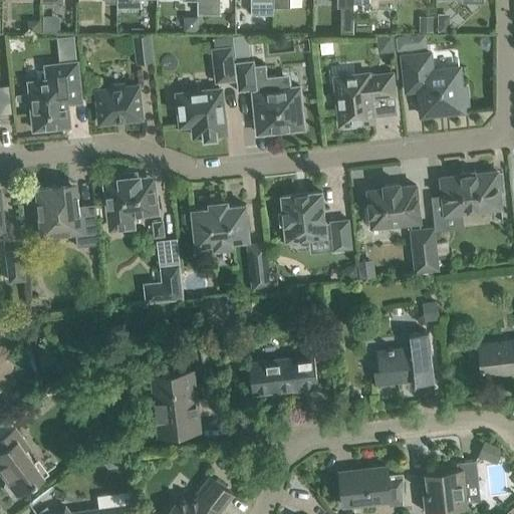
[(220,0),(197,0),(198,13),(220,13),(220,0)]
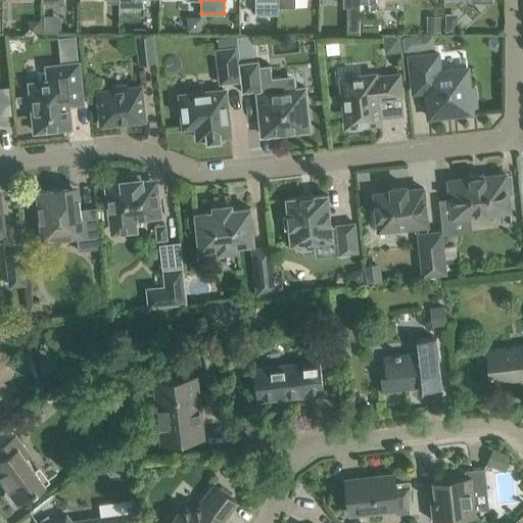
[(255,0),(255,13),(279,13),(279,6),(278,0),(255,0)]
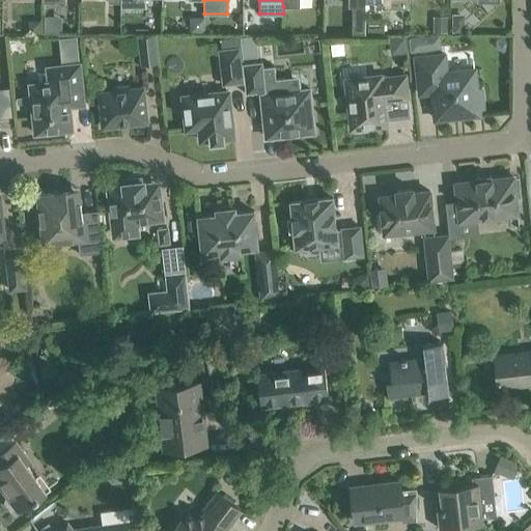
[(357,6),(357,16),(366,16),(366,11),(366,6),(357,6)]
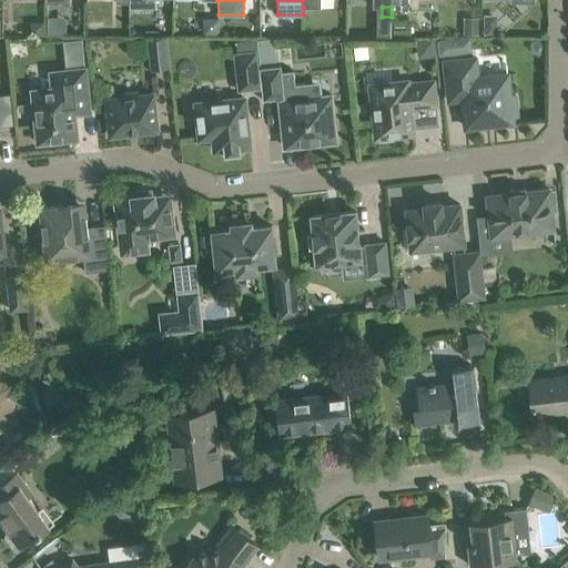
[(484,14),(484,33),(497,33),(498,14),(484,14)]
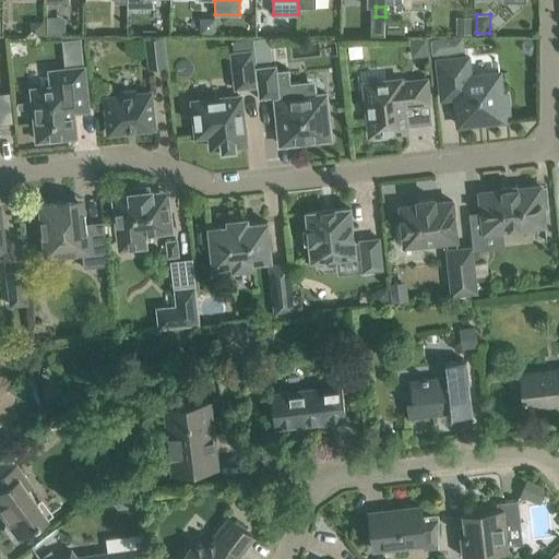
[(456,33),(472,33),(472,16),(456,16),(456,33)]
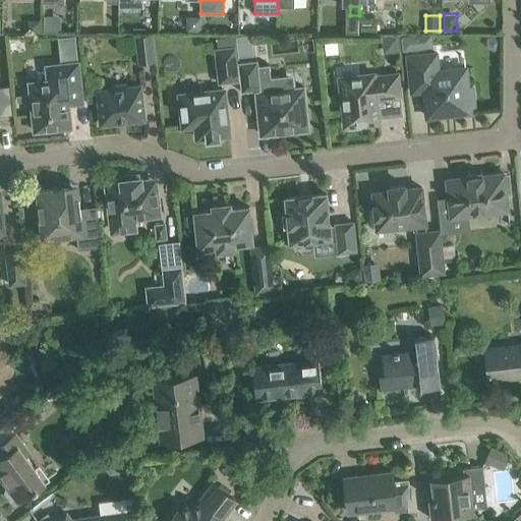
[(361,32),(378,32),(378,18),(362,18),(361,32)]
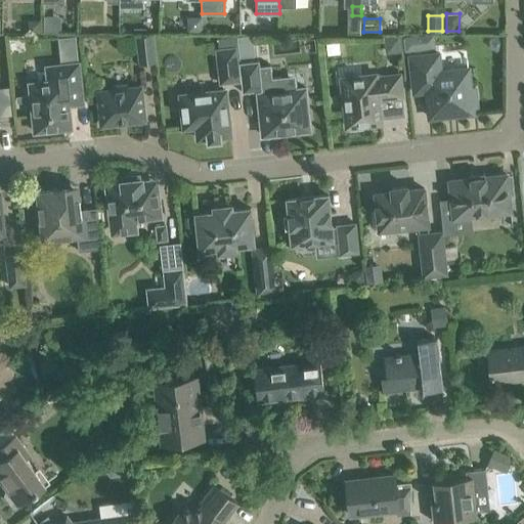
[(29,32),(41,32),(41,19),(29,19),(29,32)]
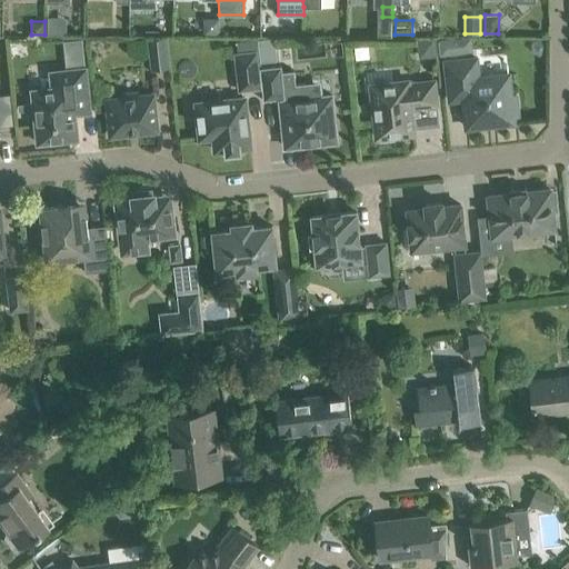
[(72,48),(79,52),(87,51),(86,37),(71,39),(72,48)]
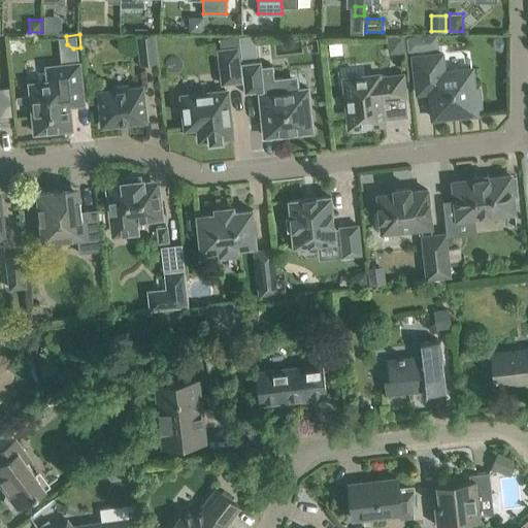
[(239,35),(241,58),(257,56),(254,34),(239,35)]
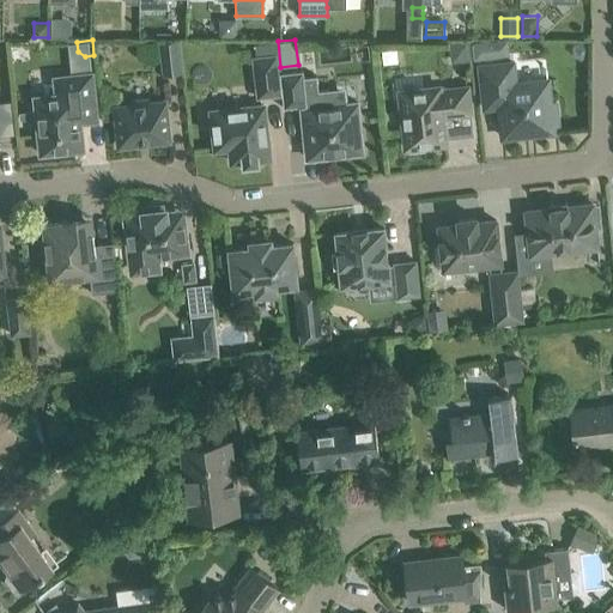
[(162,42),(165,73),(181,72),(177,41),(162,42)]
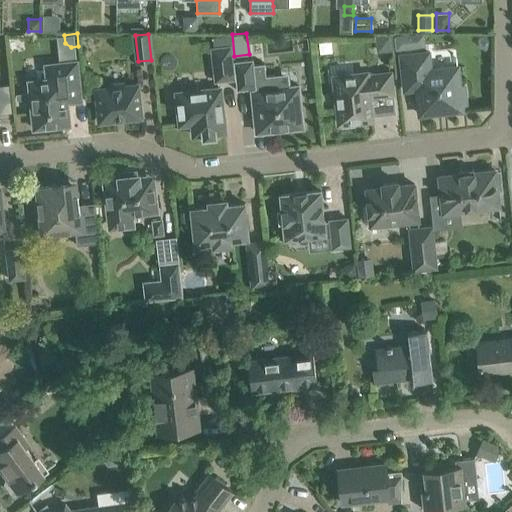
[(376,38),(377,52),(392,50),(390,36),(376,38)]
